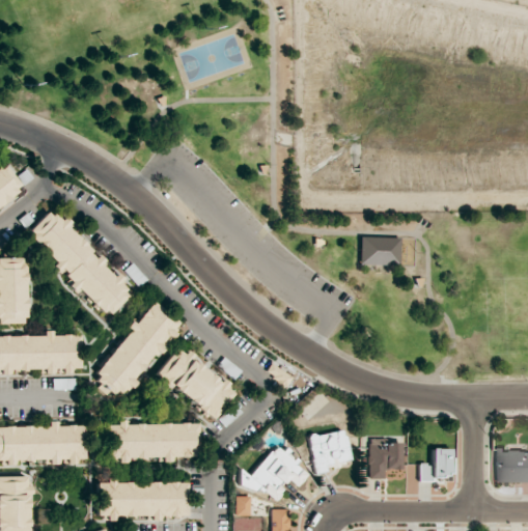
[(0,165),(0,205),(24,188),(4,162),(0,165)]
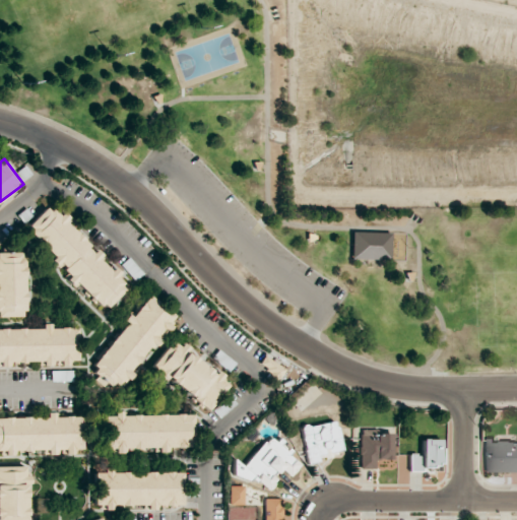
[(30,224),(57,257),(54,259),(62,269),(64,267),(79,285),(82,283),(106,310),(130,289),(119,276),(120,276),(101,254),(99,255),(64,213),(60,216),(52,207),(30,224)]
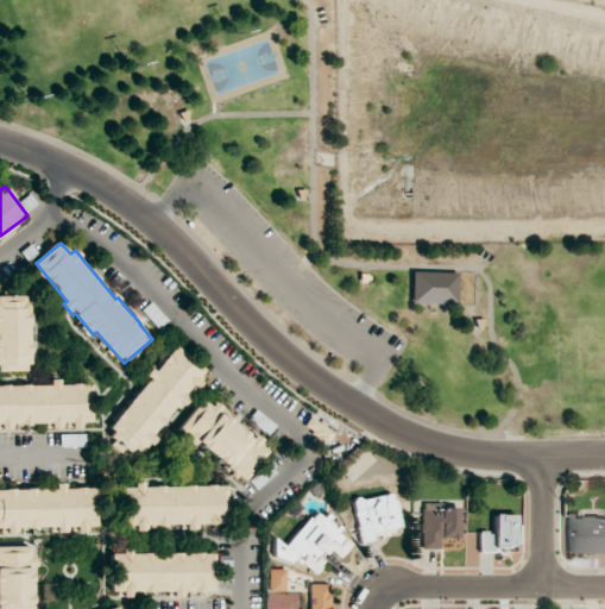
[(459,305),(460,272),(415,271),(415,303),(459,305)]
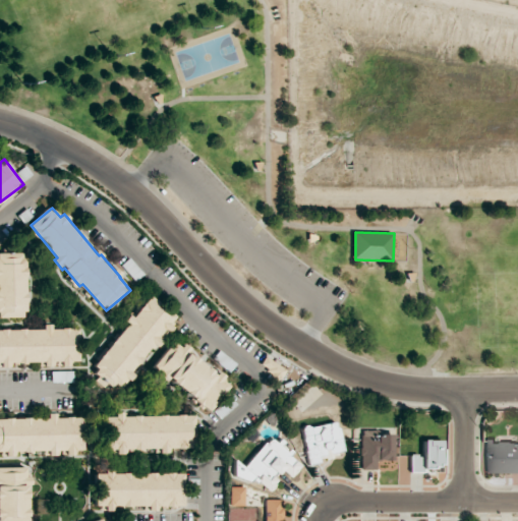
[(0,317),(29,317),(27,253),(0,252),(0,317)]
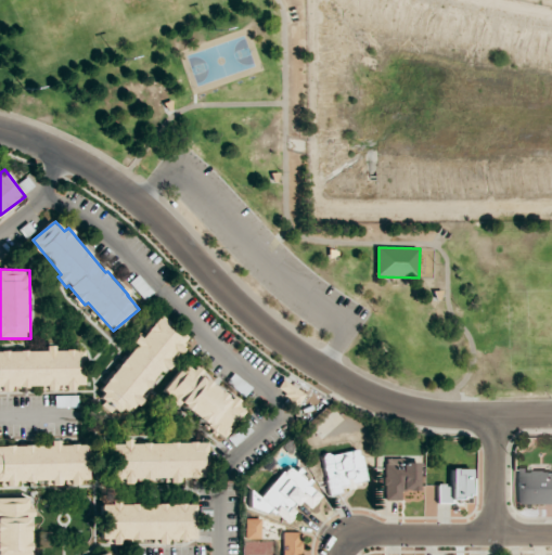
[(145,398),(191,337),(161,315),(141,341),(140,340),(101,394),(108,399),(104,405),(114,412),(116,410),(125,416),(133,404),(139,409),(145,399),(145,398)]
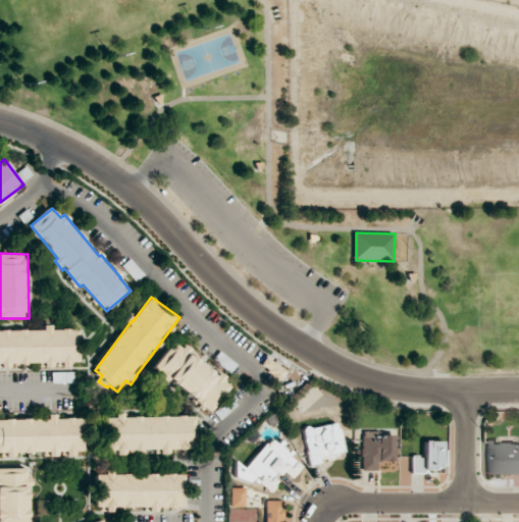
[(74,328),(54,329),(0,329),(0,367),(13,368),(13,363),(42,363),(42,366),(82,365),(81,348),(74,348),(74,328)]
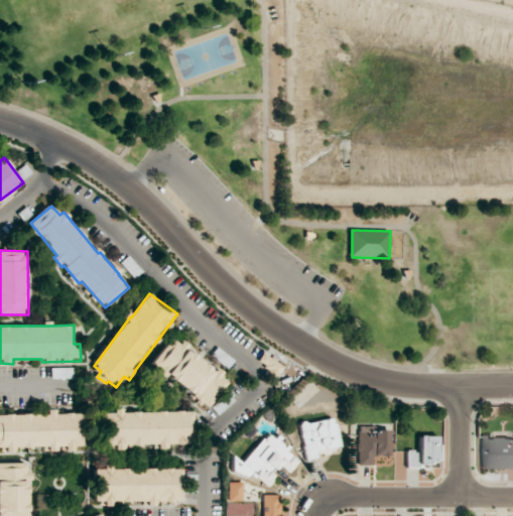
[(152,366),(210,407),(229,382),(222,377),(225,373),(218,368),(217,369),(172,338),(152,366)]
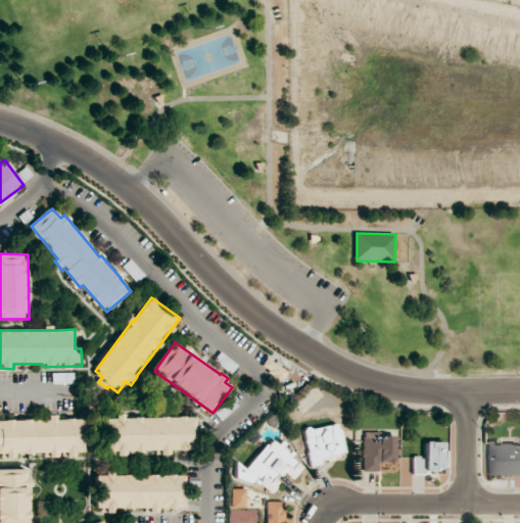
[(265,370),(285,381),(291,371),(270,360),(265,370)]
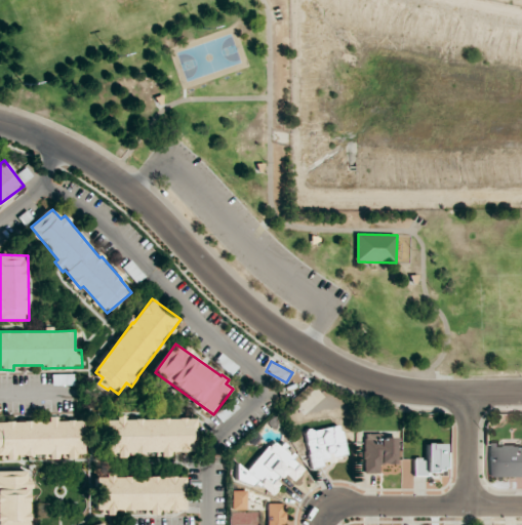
[(85,420),(58,421),(58,416),(50,416),(50,421),(0,422),(0,452),(2,453),(3,458),(46,456),(46,458),(86,457),(85,420)]
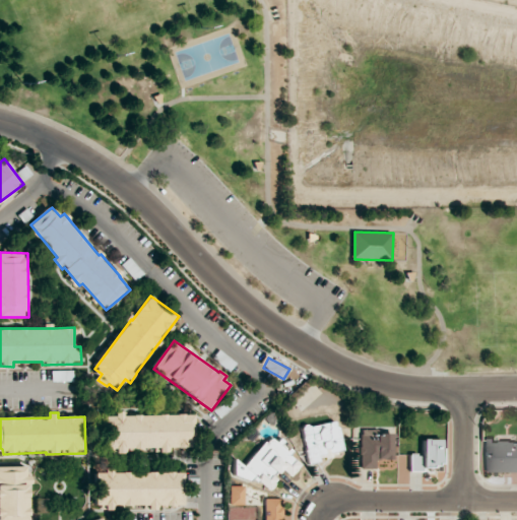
[(193,413),(116,414),(116,416),(108,416),(109,451),(126,451),(125,448),(157,448),(157,450),(194,449),(193,413)]
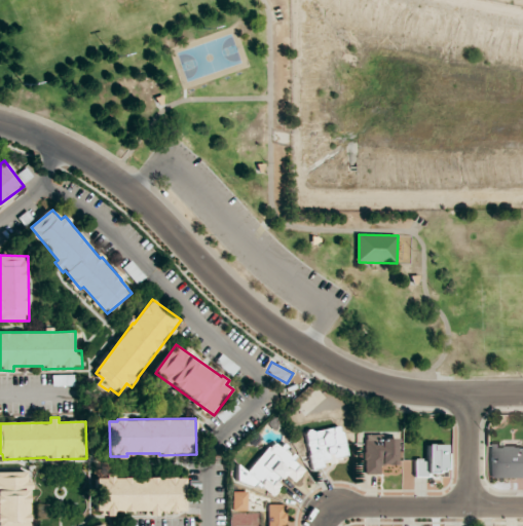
[(307,433),(314,466),(350,459),(343,425),(307,433)]
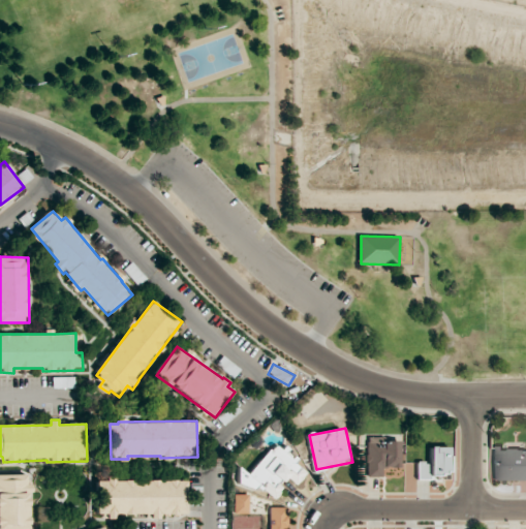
[(384,477),(384,467),(401,467),(401,441),(384,441),(384,437),(369,437),(369,476),(384,477)]
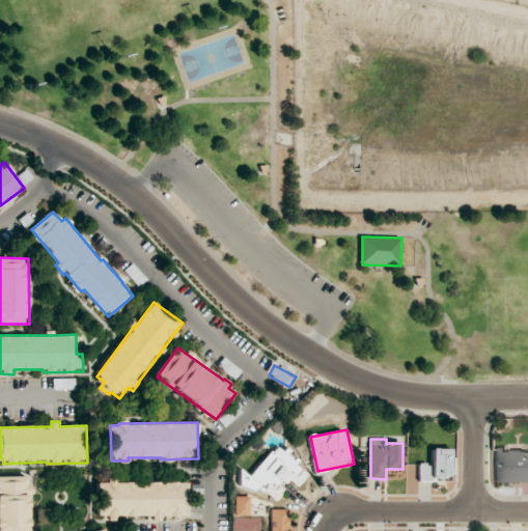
[(251,477),(245,471),(239,478),(258,496),(264,490),(277,502),(286,493),(281,487),(289,478),(299,487),(310,475),(299,464),(301,462),(281,444),(251,477)]
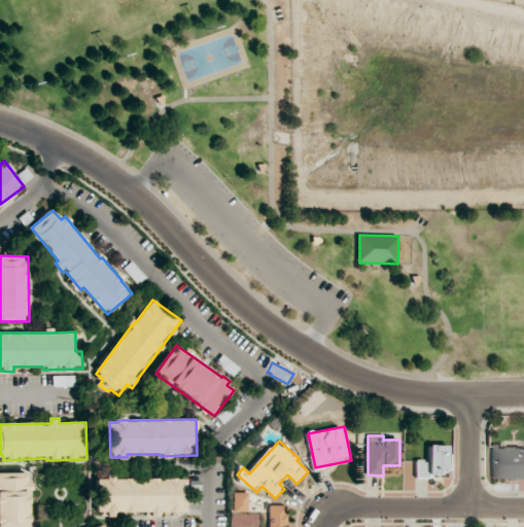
[(418,478),(439,478),(439,471),(450,471),(449,445),(430,445),(430,459),(418,460),(418,478)]
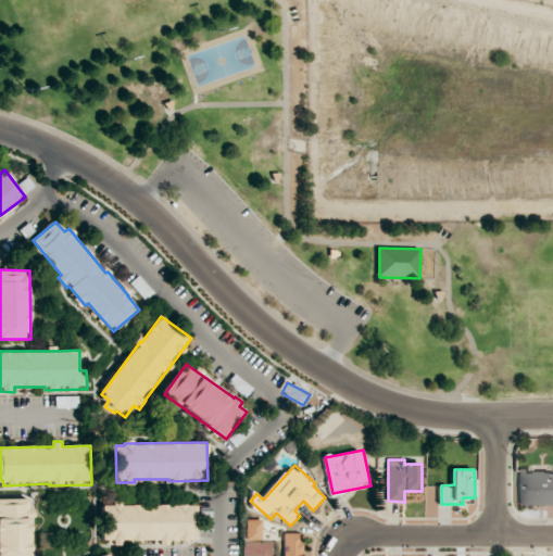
[(552,471),(532,472),(532,469),(522,469),(523,505),(552,505),(552,471)]
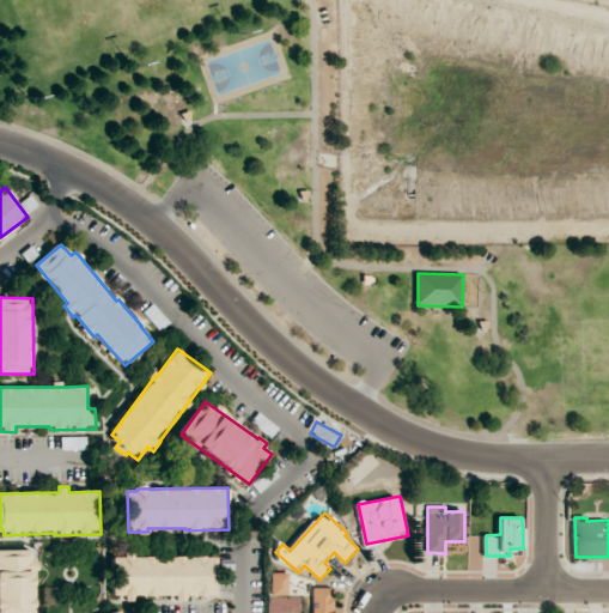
[(0,612),(32,612),(34,563),(32,550),(0,550),(0,612)]
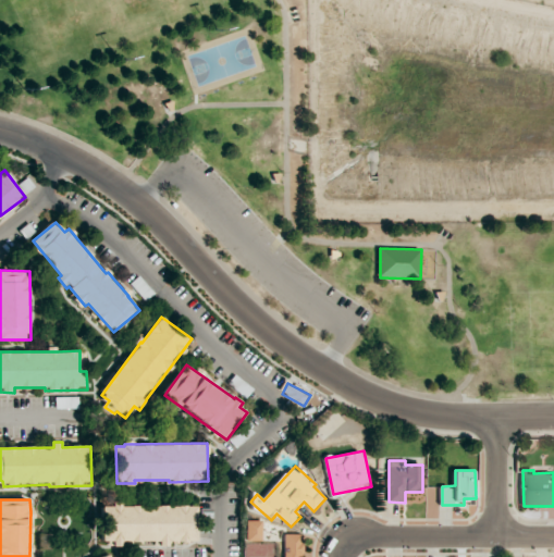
[(265,521),(248,520),(248,541),(263,541),(265,521)]
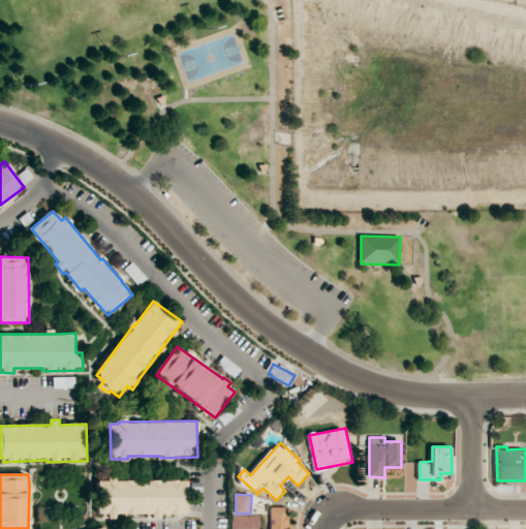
[(287,528),(288,506),(273,506),(272,528),(287,528)]
